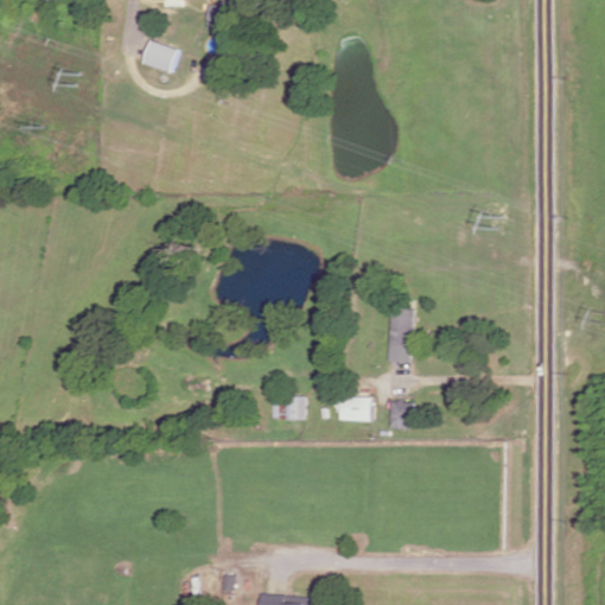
[(173,74),(182,51),(153,42),(145,64),(173,74)]
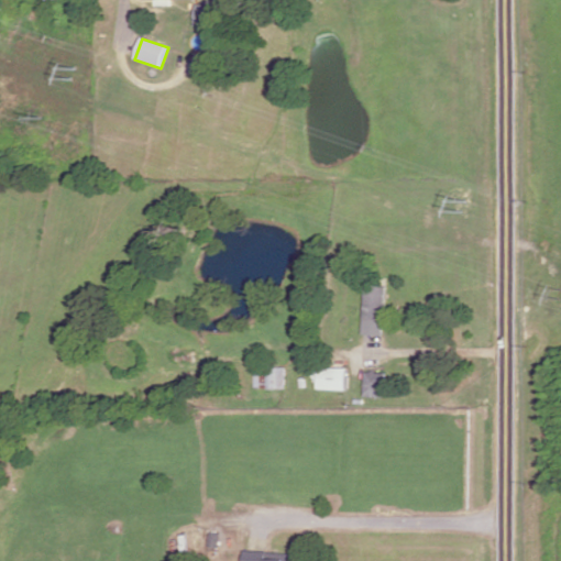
[(383,286),(363,286),(361,337),(381,337),(383,286)]
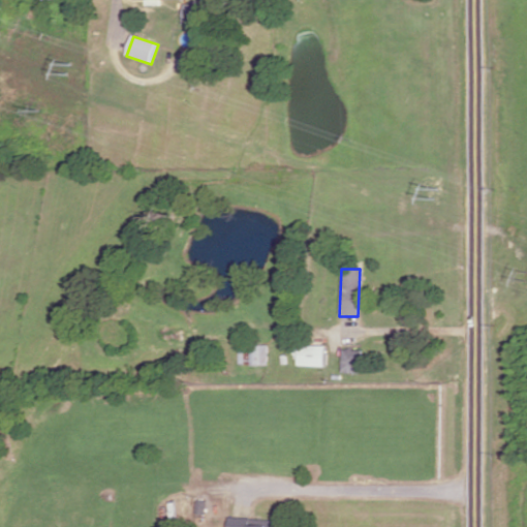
[(266,366),(266,346),(250,346),(250,367),(266,366)]
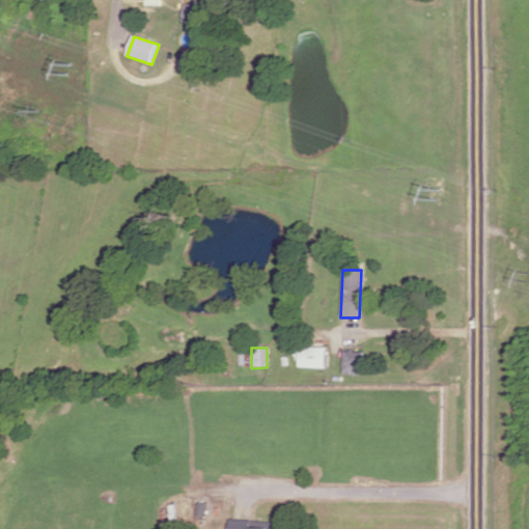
[(325,368),(325,347),(299,347),(298,368),(325,368)]
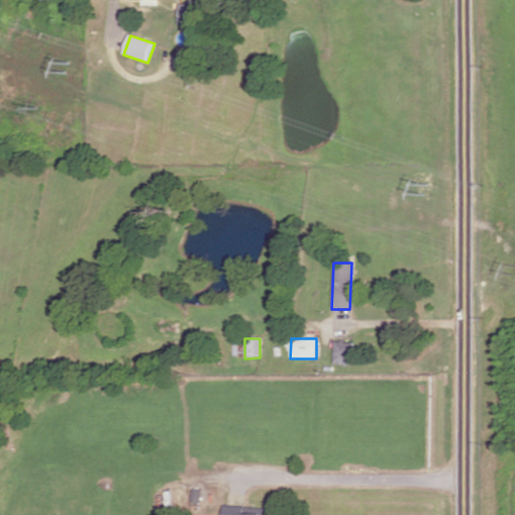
[(332,366),(350,367),(351,343),(333,342),(332,366)]
